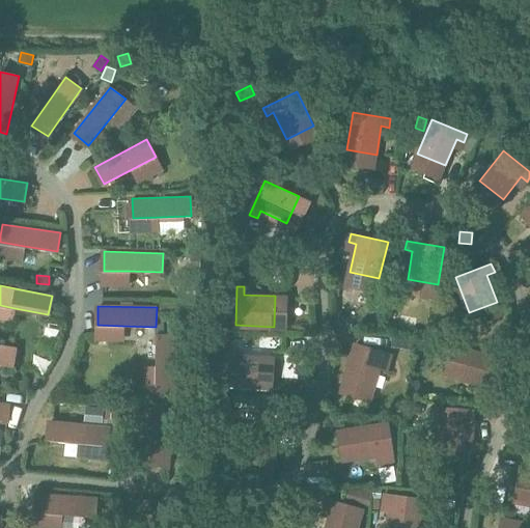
[(356,314),(338,313),(337,327),(355,328),(356,314)]
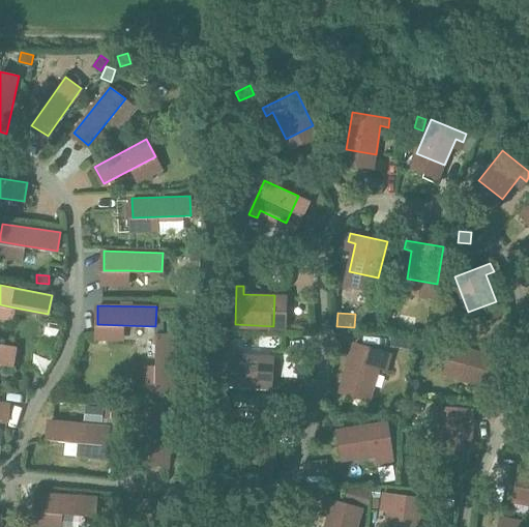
[(156,367),(156,391),(175,391),(176,333),(156,333),(156,367)]
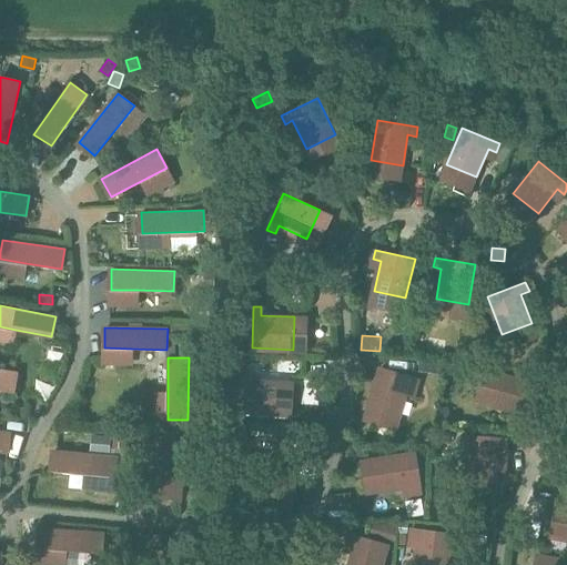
[(439,361),(419,359),(418,370),(438,372),(439,361)]
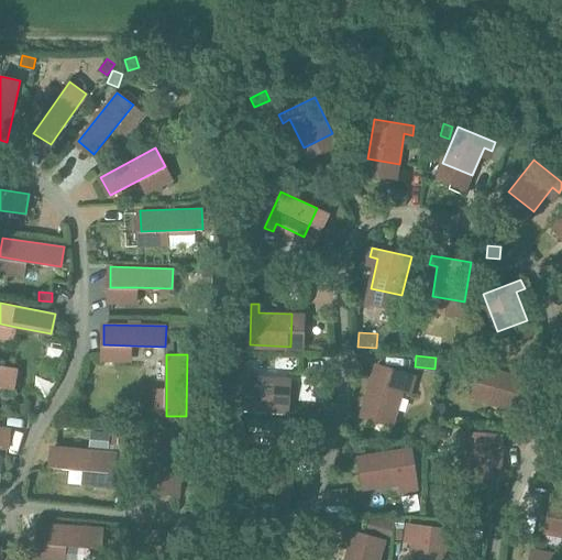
[(414,384),(416,375),(377,364),(365,403),(396,412),(405,382),(414,384)]
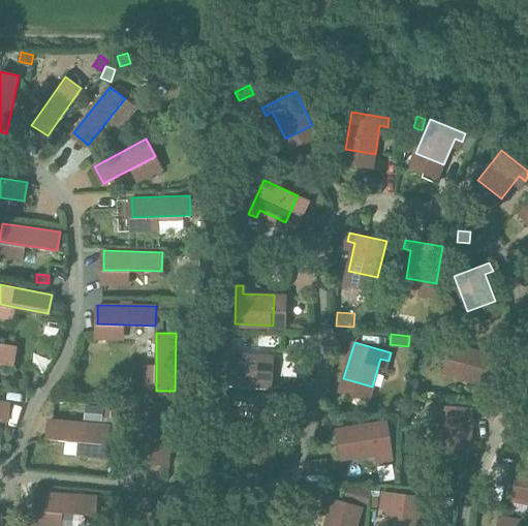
[(0,362),(12,365),(16,346),(0,343),(0,362)]
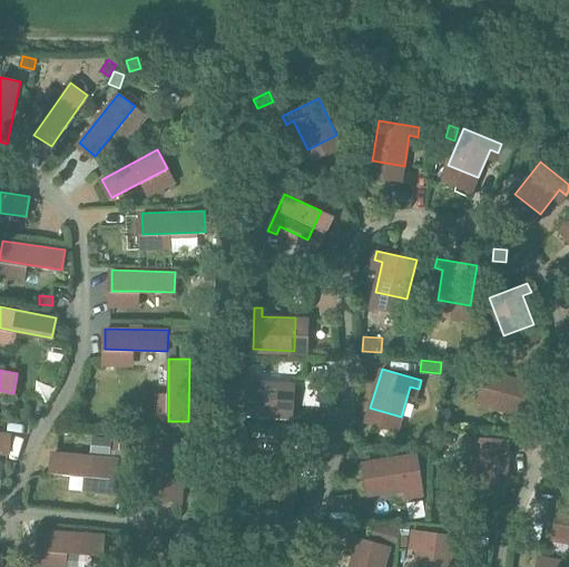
[(280,414),(282,383),(251,381),(251,372),(242,371),(238,412),(280,414)]
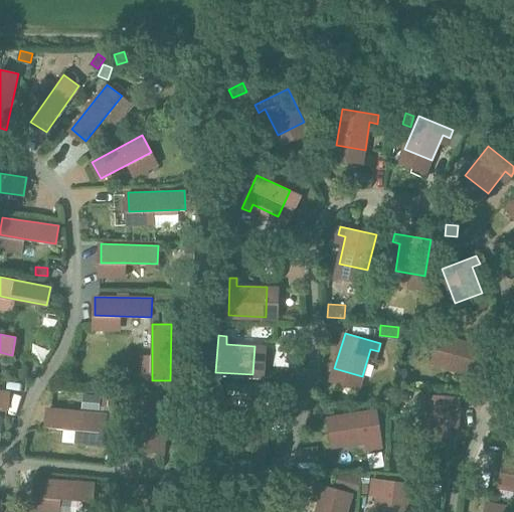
[(478,382),(488,347),(453,337),(445,365),(472,373),(470,380),(478,382)]
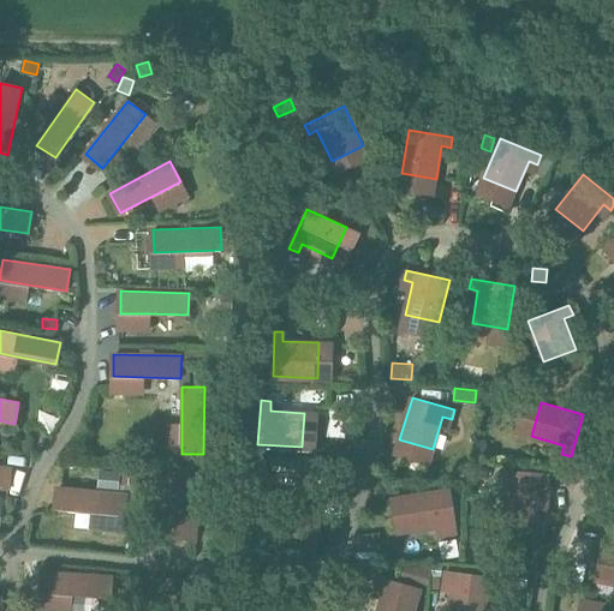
[(18,450),(33,453),(34,441),(19,438),(19,442),(9,439),(7,447),(18,449),(18,450)]
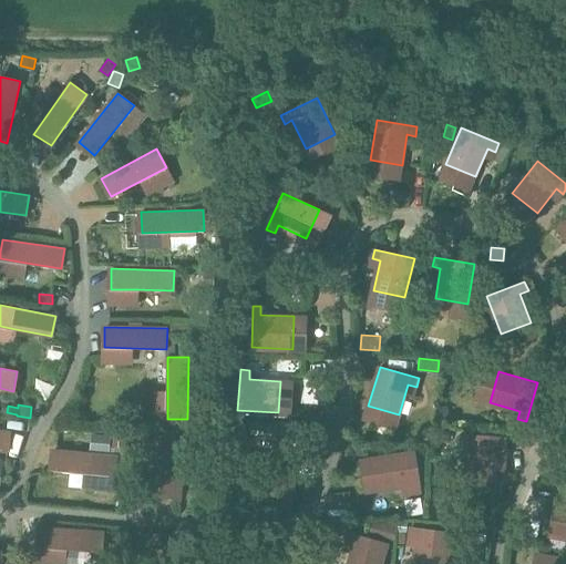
[(450,408),(439,407),(438,421),(449,421),(450,408)]
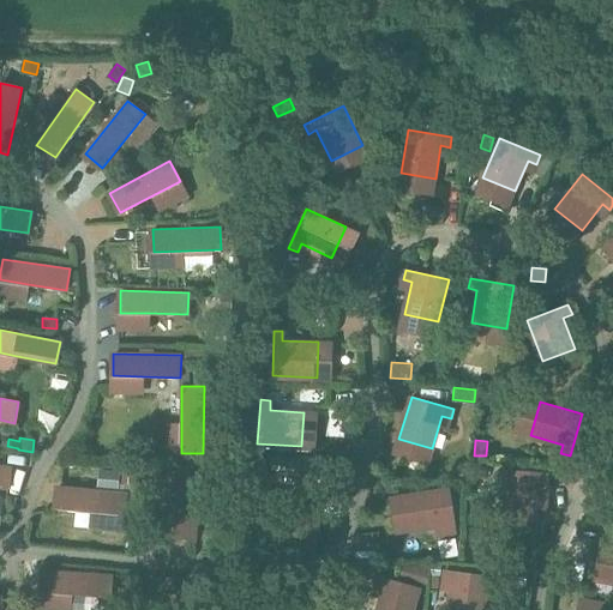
[(0,487),(8,489),(11,466),(0,465),(0,487)]
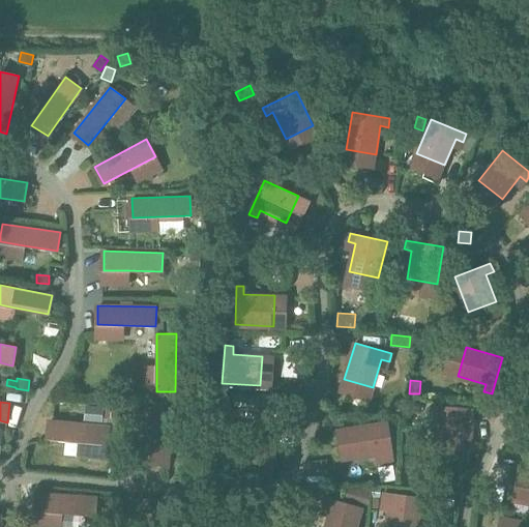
[(421,412),(421,402),(409,402),(408,411),(421,412)]
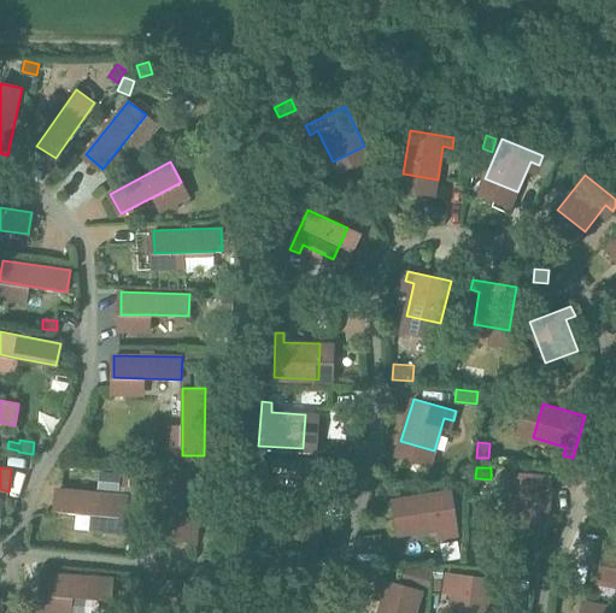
[(181,469),(175,537),(197,538),(203,471),(181,469)]
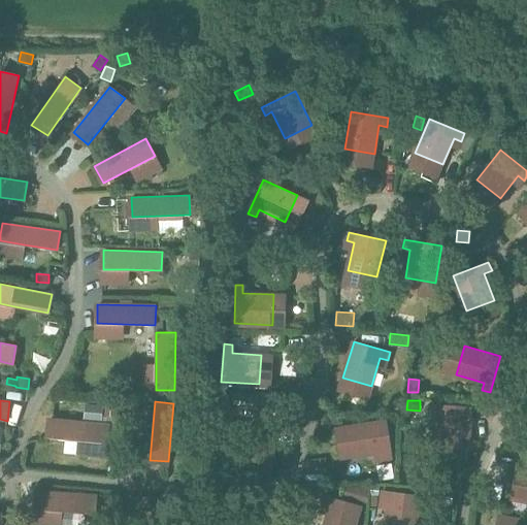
[(102,422),(104,404),(87,403),(85,421),(102,422)]
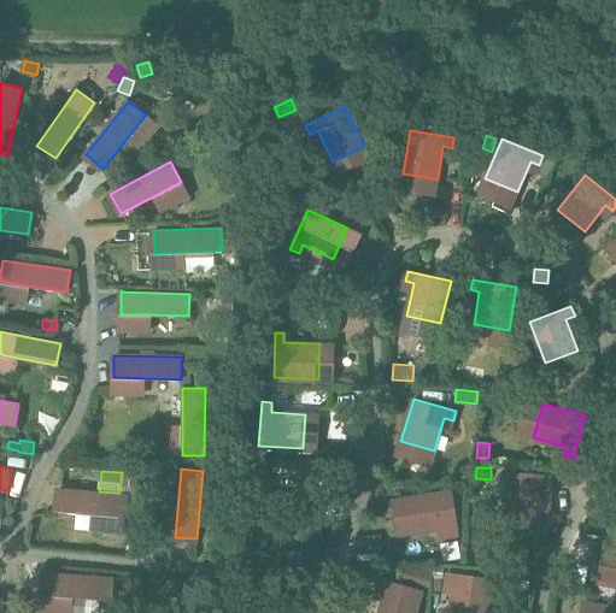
[(267,472),(254,471),(252,490),(264,491),(267,472)]
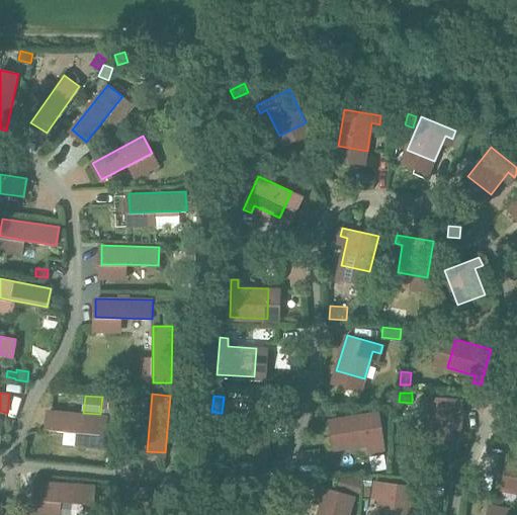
[(103,397),(103,407),(115,408),(116,398),(103,397)]
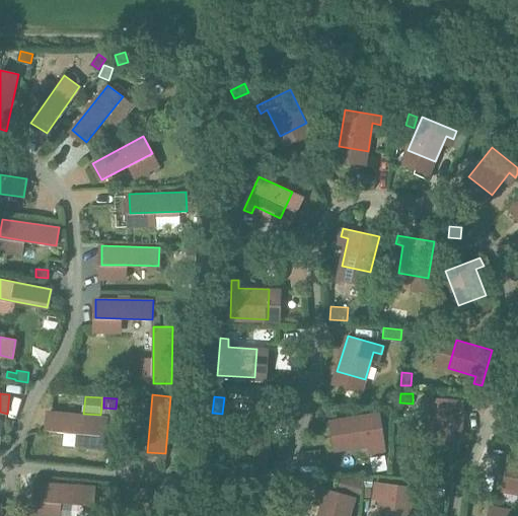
[(462,437),(464,400),(428,397),(427,407),(435,407),(433,435),(462,437)]
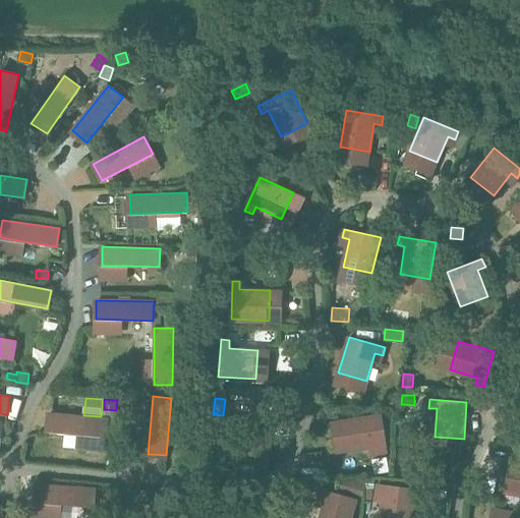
[(48,432),(105,437),(107,418),(50,412),(48,432)]
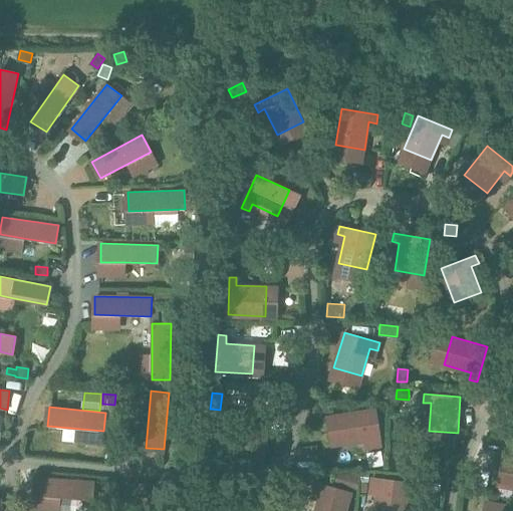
[(373,446),(381,445),(375,409),(339,415),(344,443),(372,439),(373,446)]
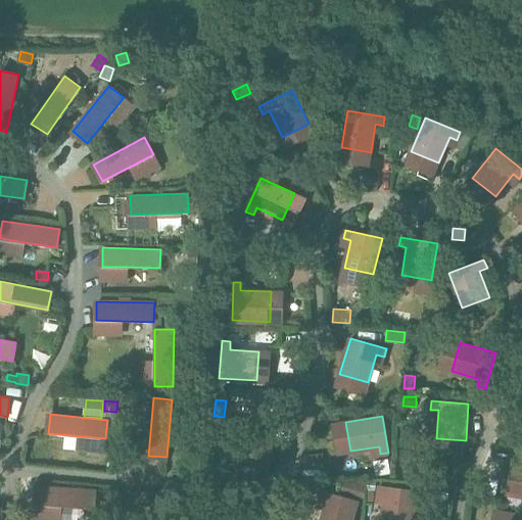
[(374,461),(377,475),(391,472),(389,458),(374,461)]
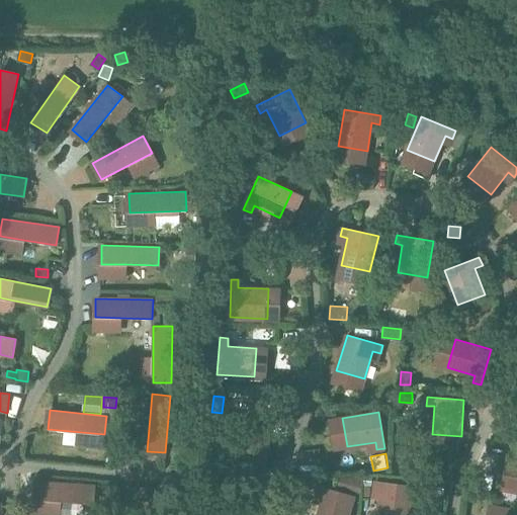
[(373,476),(365,475),(364,485),(372,486),(373,476)]
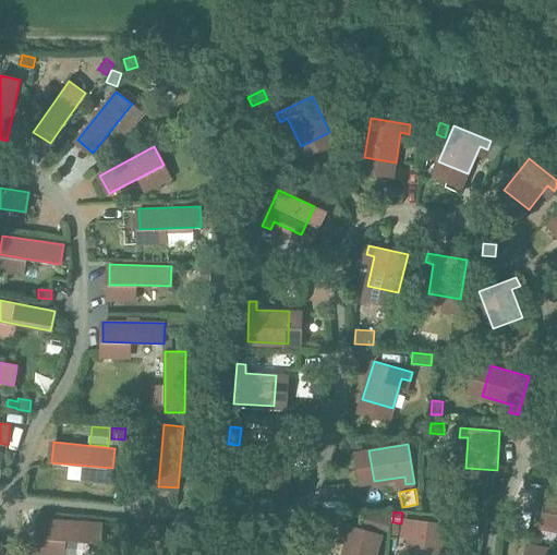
[(367,514),(364,525),(389,530),(389,515),(367,514)]
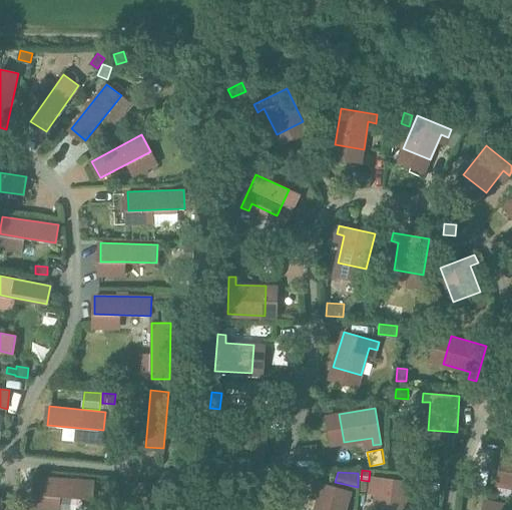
[(35,495),(59,496),(92,499),(93,480),(37,476),(35,495)]
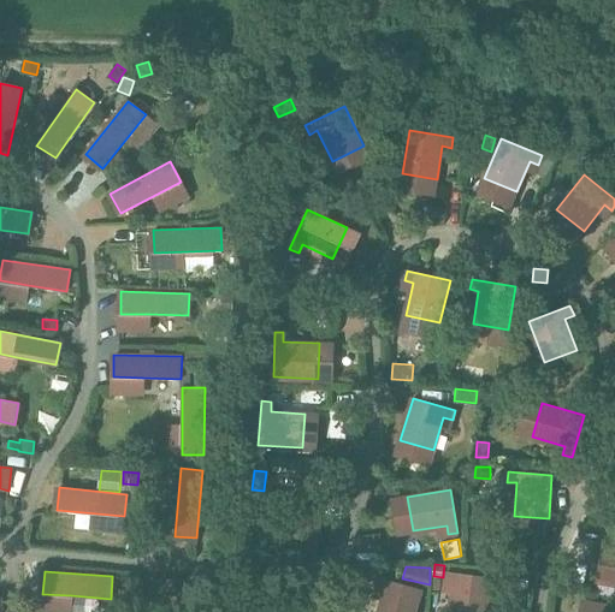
[(486,611),(491,578),(448,572),(447,582),(455,583),(450,611),(486,611)]
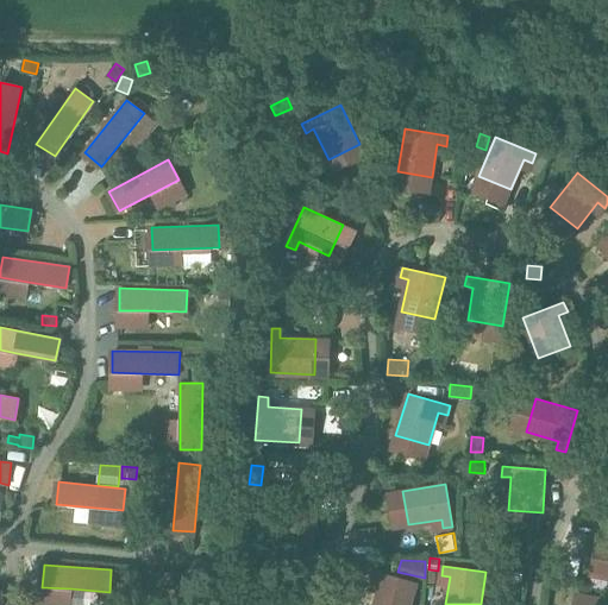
[(176,584),(176,572),(155,571),(155,583),(176,584)]
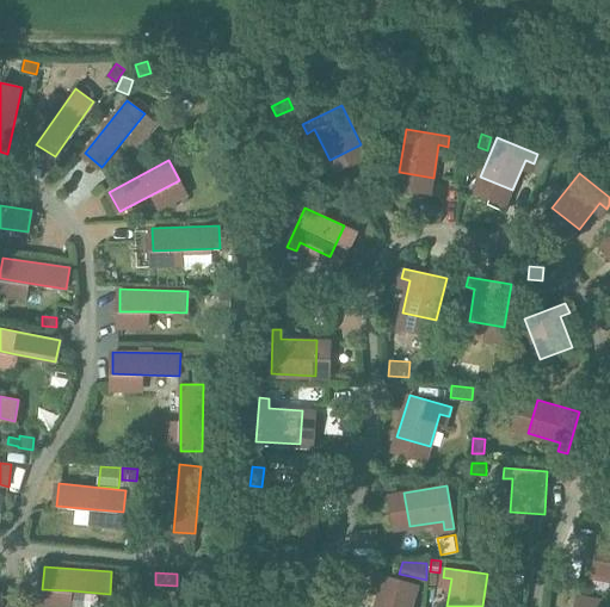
[(412,606),(418,586),(376,574),(374,583),(382,586),(376,606),(412,606)]
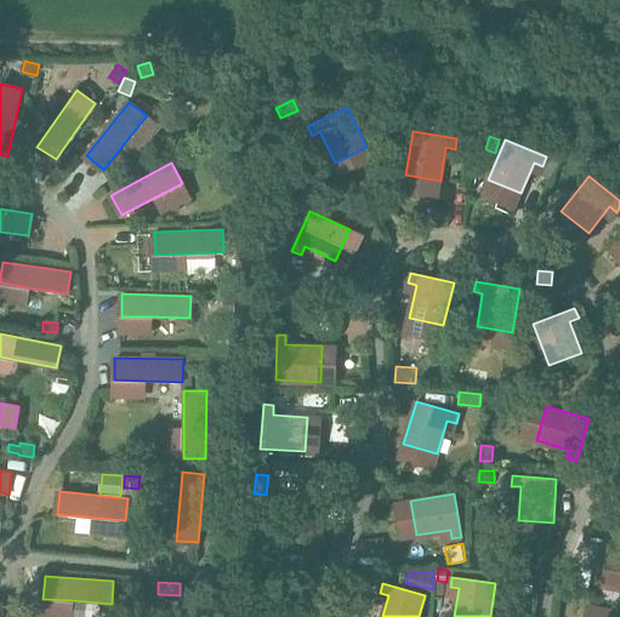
[(140,598),(129,598),(128,609),(131,609),(140,609),(140,598)]
